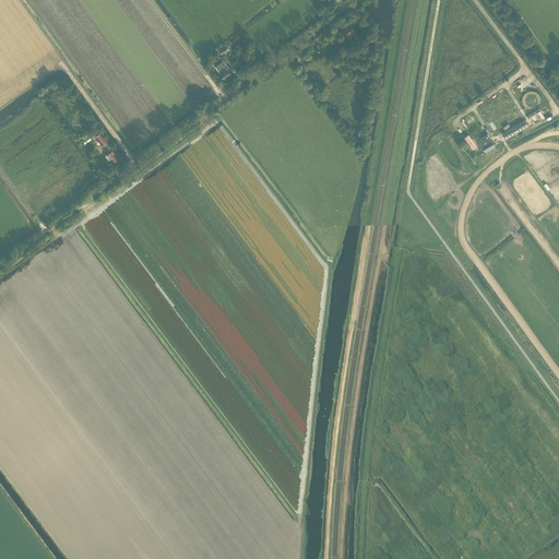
[(352,26),(345,31),(346,33),(344,35),(348,39),(351,38),(354,36),(355,39),(359,36),(352,26)]
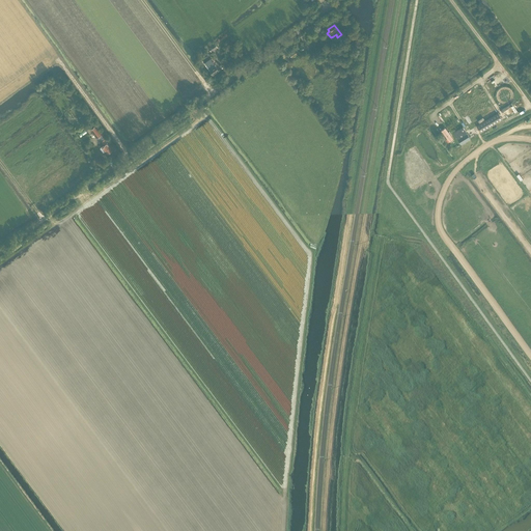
[(213,51),(219,47),(215,43),(210,47),(213,51)]
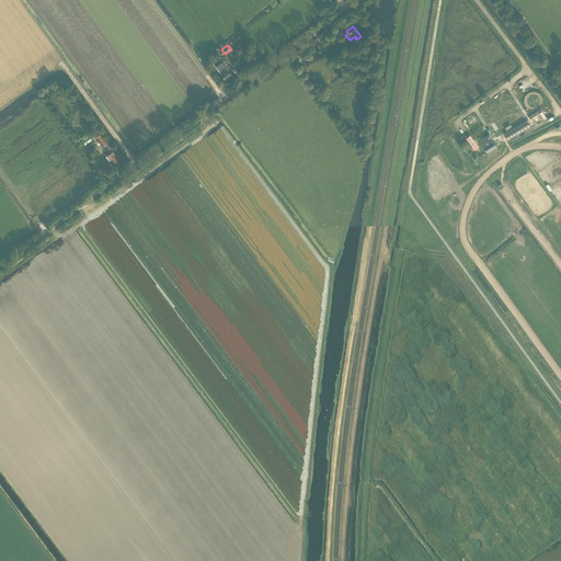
[(309,61),(317,56),(313,52),(307,57),(304,59),(302,57),(299,59),(300,63),(304,60),(306,64),(309,61)]
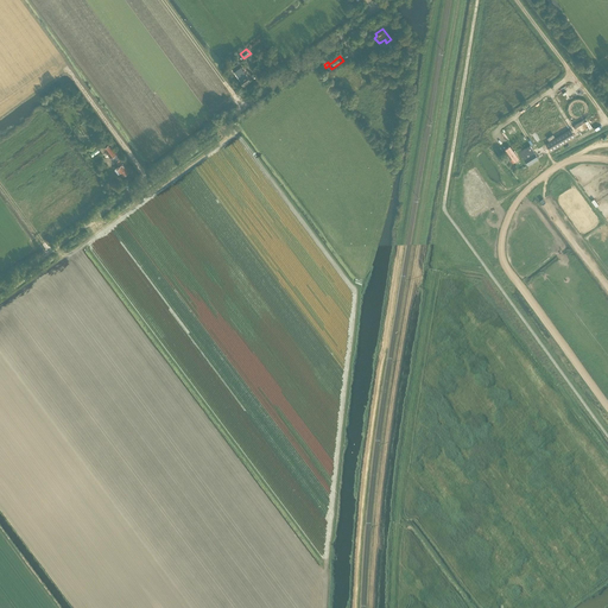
[(252,81),(245,71),(241,68),(235,73),(239,77),(238,77),(245,86),(252,81)]
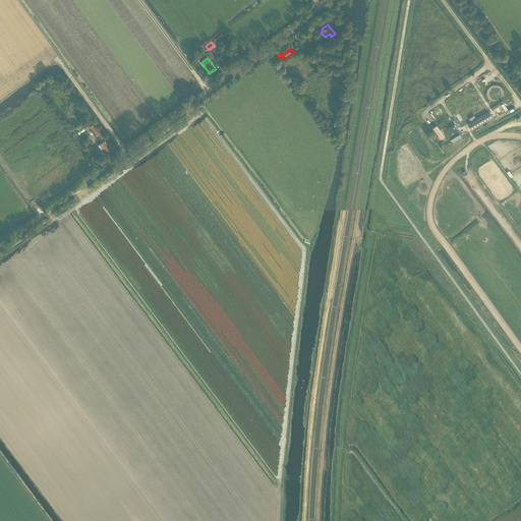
[(490,112),(468,124),(472,130),(494,118),(490,112)]
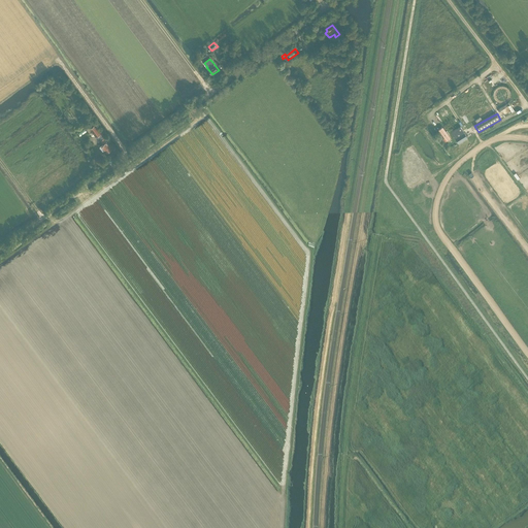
[(95,125),(90,128),(96,137),(100,133),(95,125)]
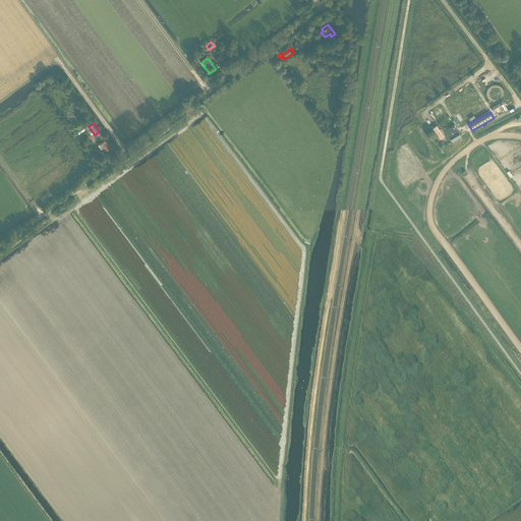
[(437,125),(433,128),(442,139),(445,136),(437,125)]
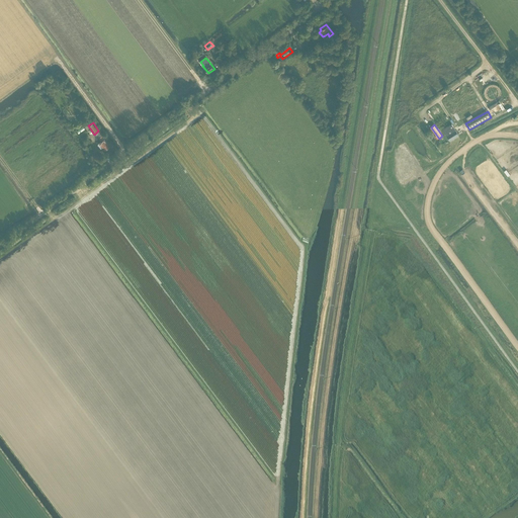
[(447,126),(443,130),(450,142),(459,136),(452,124),(448,126),(447,126)]
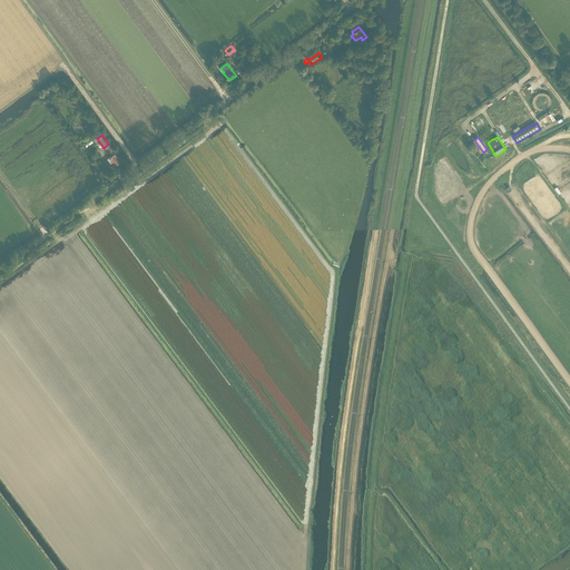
[(108,158),(108,159),(110,164),(112,161),(115,165),(121,160),(116,153),(112,149),(108,151),(111,156),(109,157),(108,158)]
